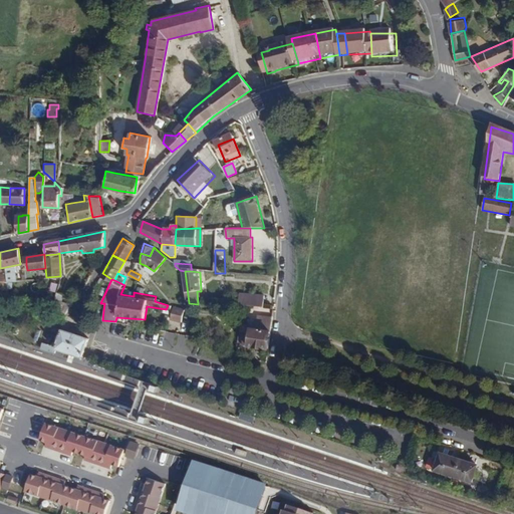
[(263,290),(263,288),(232,287),(232,298),(233,298),(233,289),(263,290)]
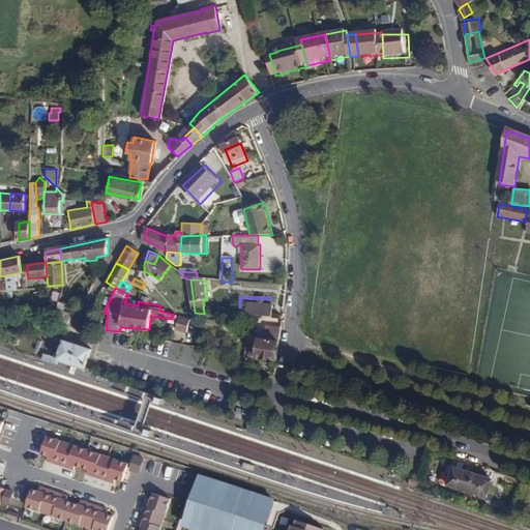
[(270,308),(271,299),(240,298),(240,307),(270,308)]
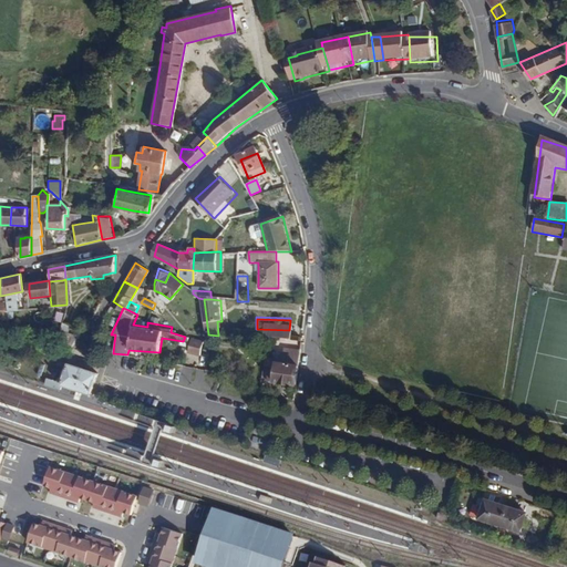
[(204,341),(192,338),(188,353),(200,357),(204,341)]
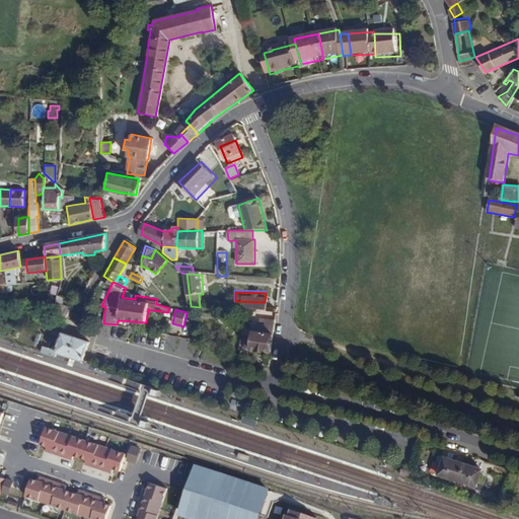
[(270,351),(275,319),(260,317),(257,328),(251,327),(249,348),(270,351)]
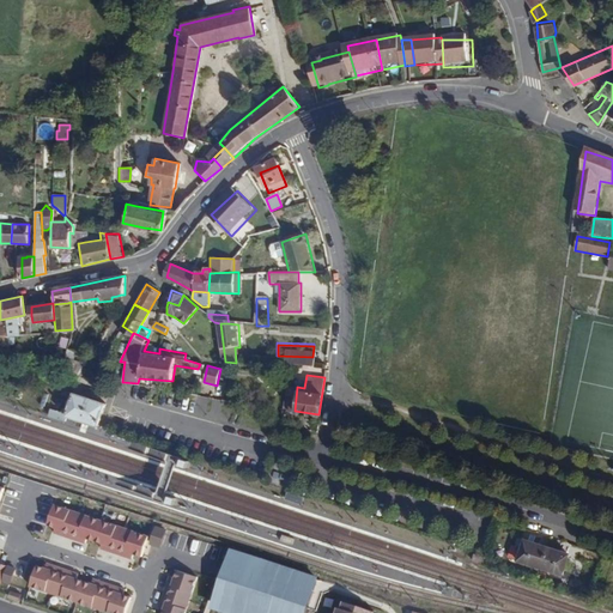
[(70,416),(68,419),(78,423),(82,424),(84,424),(90,426),(93,428),(99,429),(103,419),(107,406),(86,399),(77,396),(70,416)]
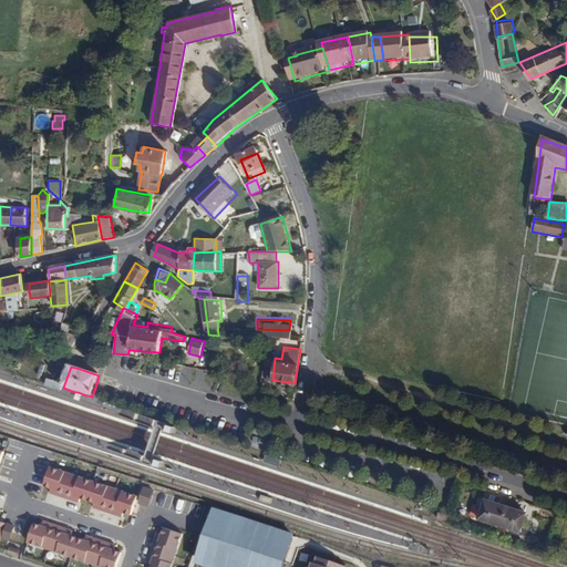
[(47,379),(44,387),(62,392),(63,388),(64,384),(47,379)]
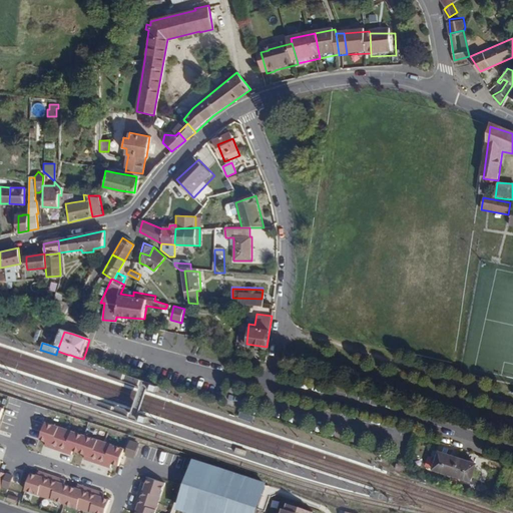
[(44,422),(38,439),(45,441),(44,445),(57,450),(64,429),(44,422)]
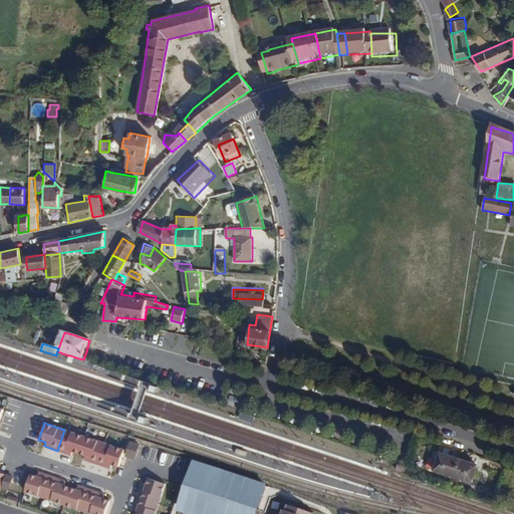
[(64,430),(57,451),(70,455),(71,451),(78,454),(83,437),(64,430)]
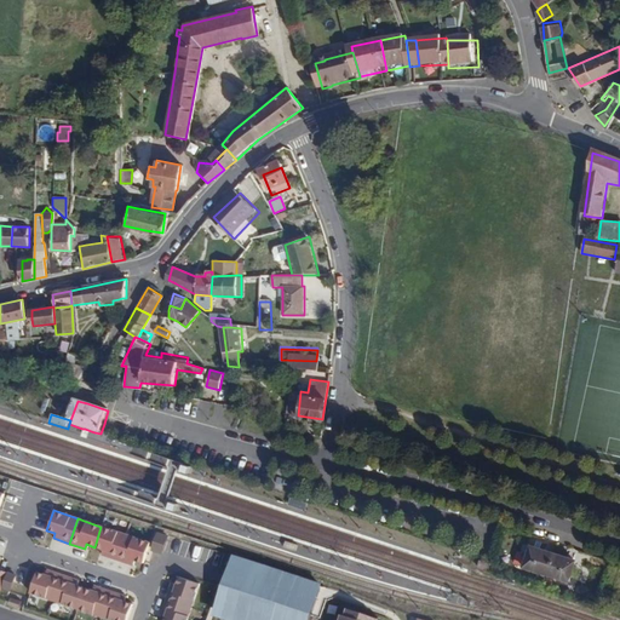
[(125,534),(101,527),(95,547),(102,550),(101,555),(116,560),(125,534)]
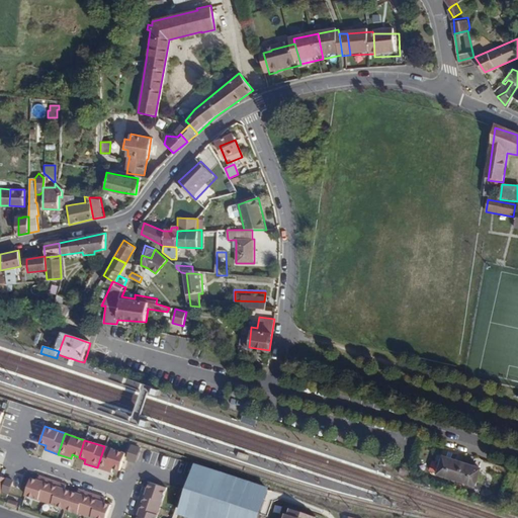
[(124,453),(104,446),(97,467),(110,472),(111,468),(118,470),(124,453)]
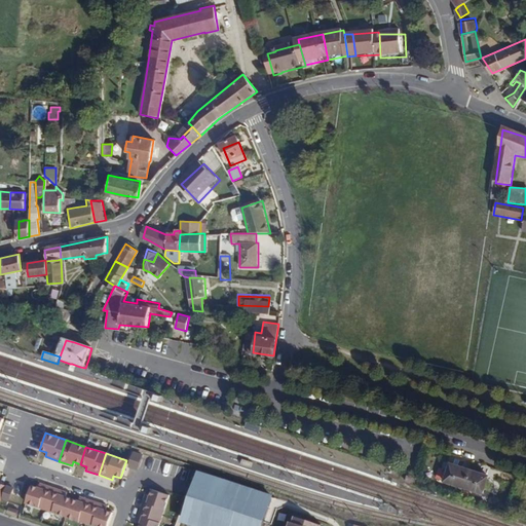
[(463,489),(470,472),(448,464),(443,481),(463,489)]
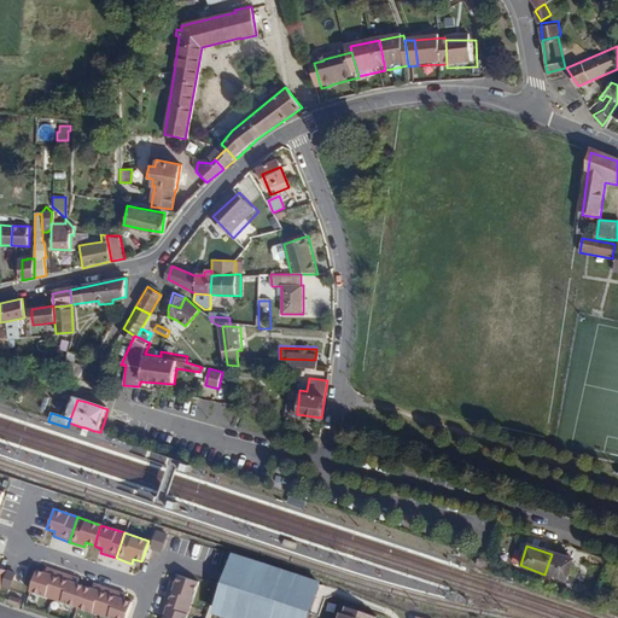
[(321,584),(231,554),(226,570),(315,600),(321,584)]
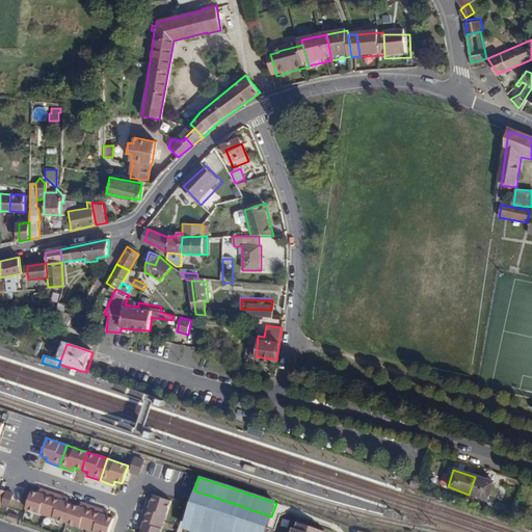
[(487,501),(494,483),(475,477),(469,495),(487,501)]
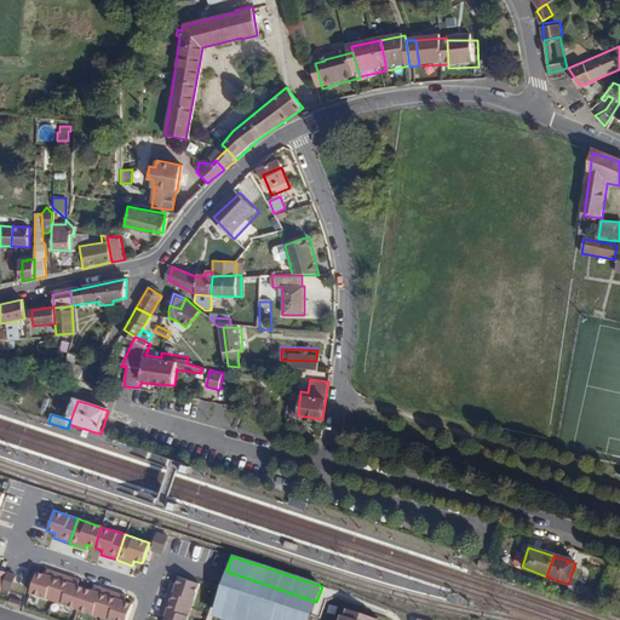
[(45,574),(36,572),(29,591),(53,600),(62,574),(46,569),(45,574)]
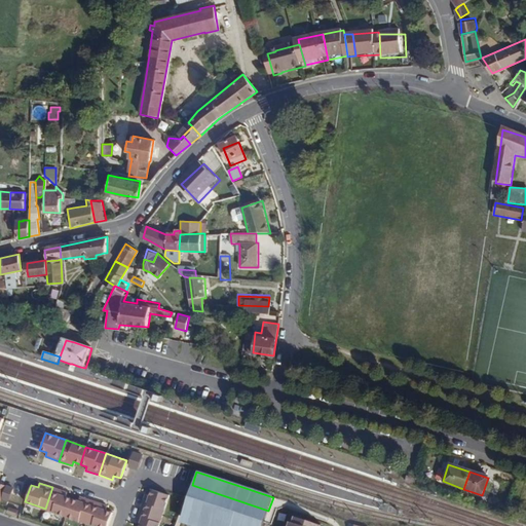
[(263,525),(268,511),(192,485),(185,510),(232,525),(263,525)]
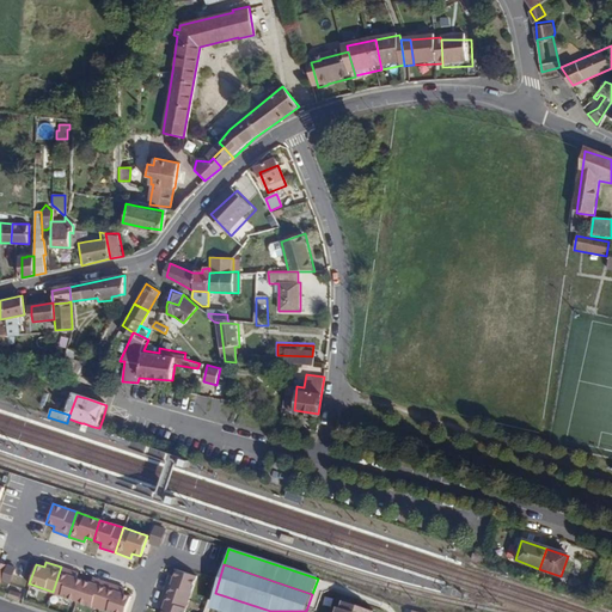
[(77,573),(61,567),(53,592),(77,600),(83,580),(75,577),(77,573)]
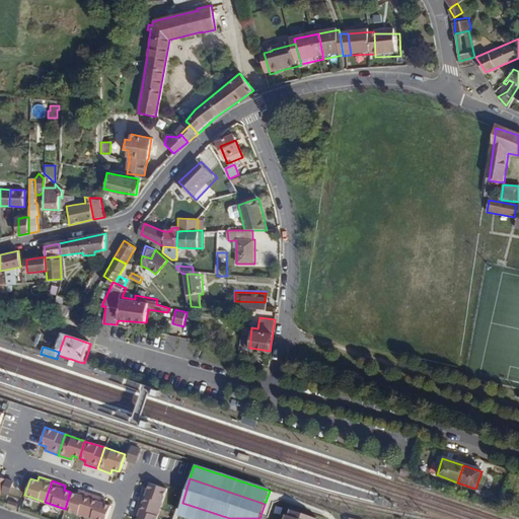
[(148,491),(144,490),(140,503),(161,510),(167,490),(151,484),(148,491)]
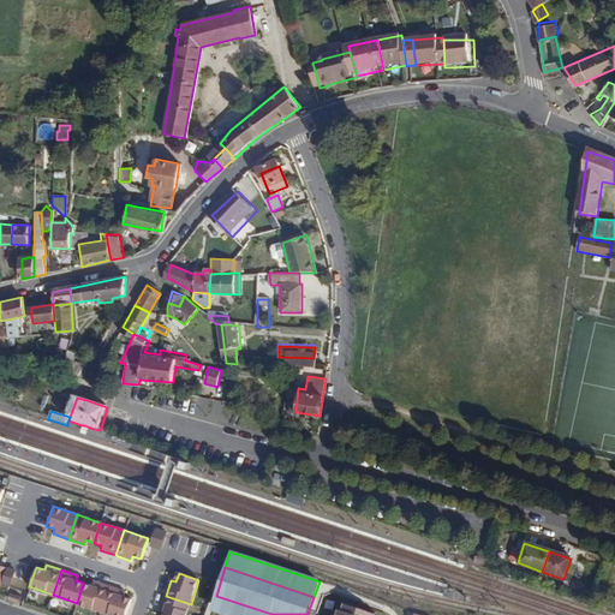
[(91,585),(83,583),(77,603),(100,611),(108,586),(93,580),(91,585)]
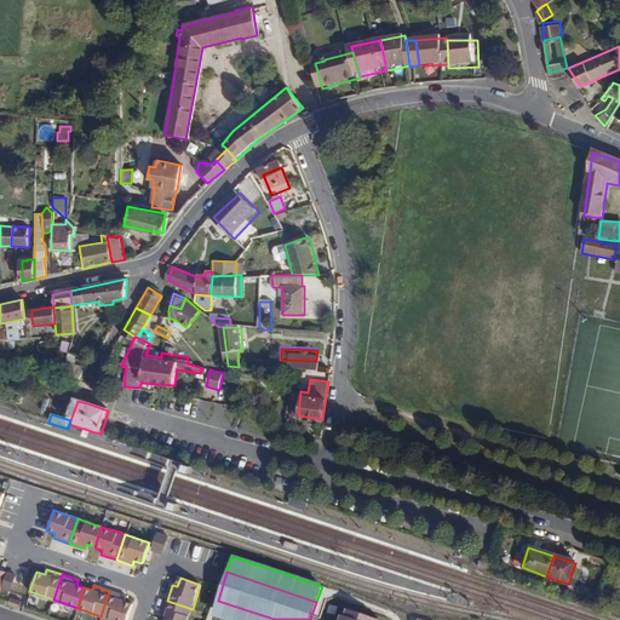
[(125,596),(109,591),(101,616),(113,619),(126,619),(132,604),(124,601),(125,596)]
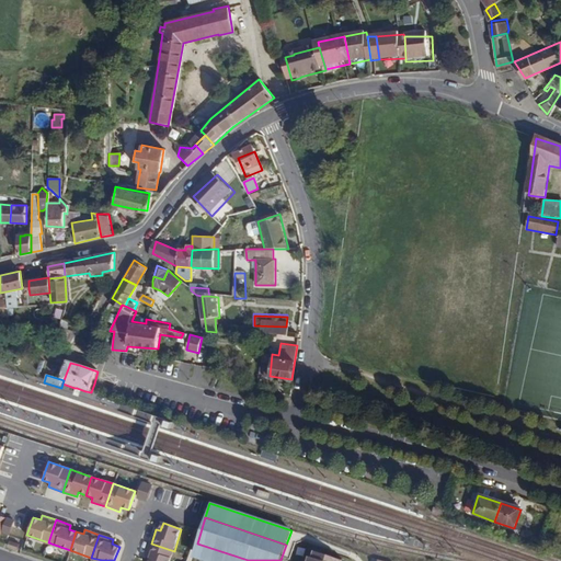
[(9,540),(7,546),(19,550),(21,545),(9,540)]
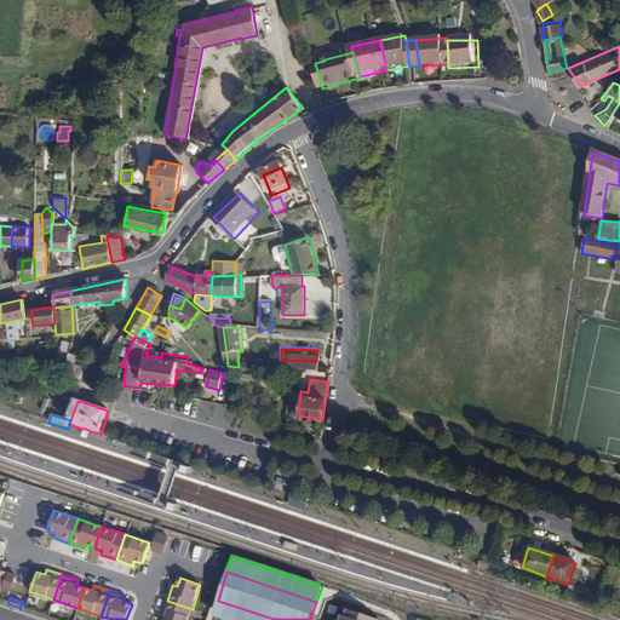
[(188,619),(193,609),(167,601),(161,616),(166,618),(165,619),(188,619)]
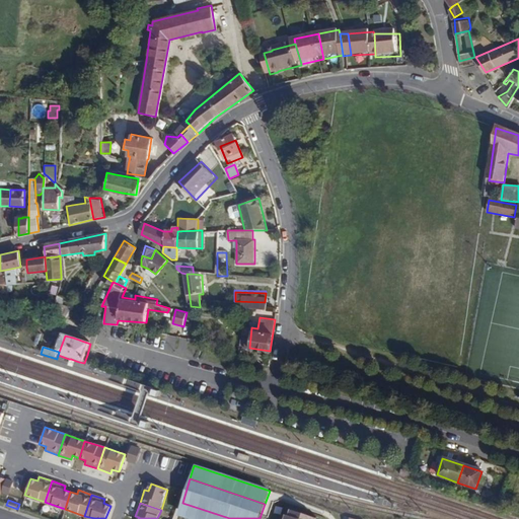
[(229,518),(182,503),(177,517),(184,518),(229,518)]
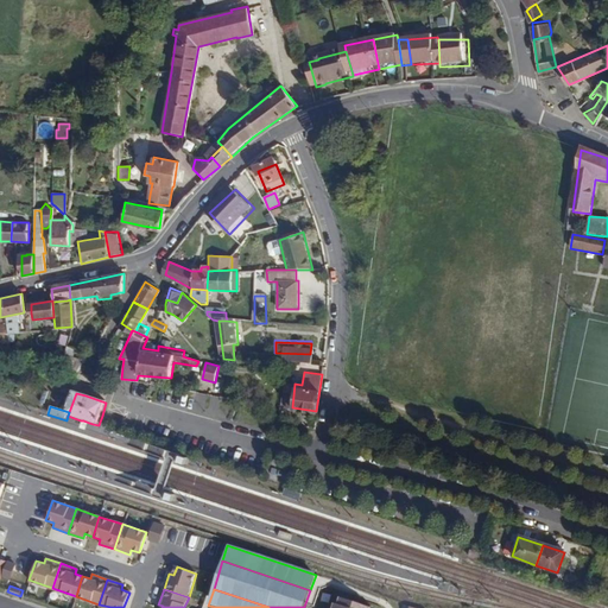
[(367,607),(368,607),(339,597),(336,605),(333,603),(331,607),(367,607)]
